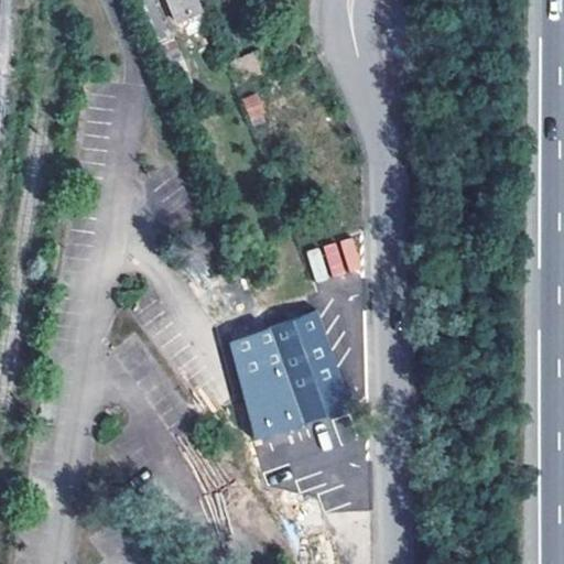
[(134,0),(164,67),(181,60),(155,0),(134,0)]
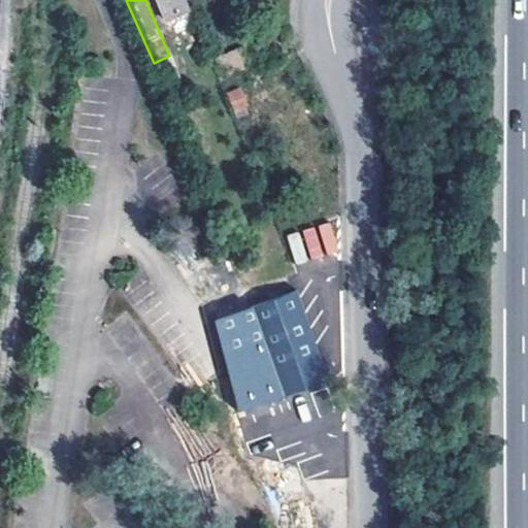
[(155,0),(165,23),(188,13),(182,0),(155,0)]
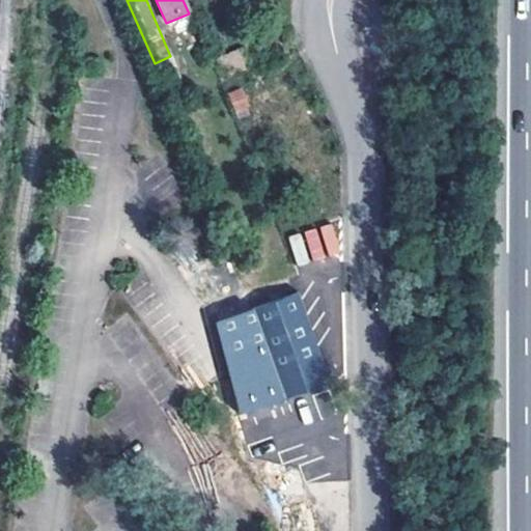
[(155,63),(165,86),(180,79),(170,56),(155,63)]
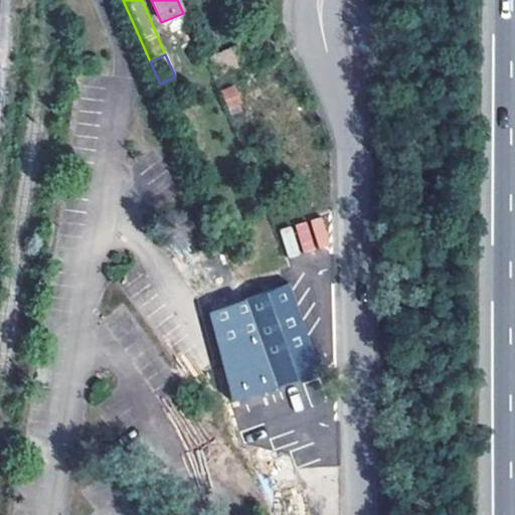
[(227,108),(241,103),(233,86),(220,91),(227,108)]
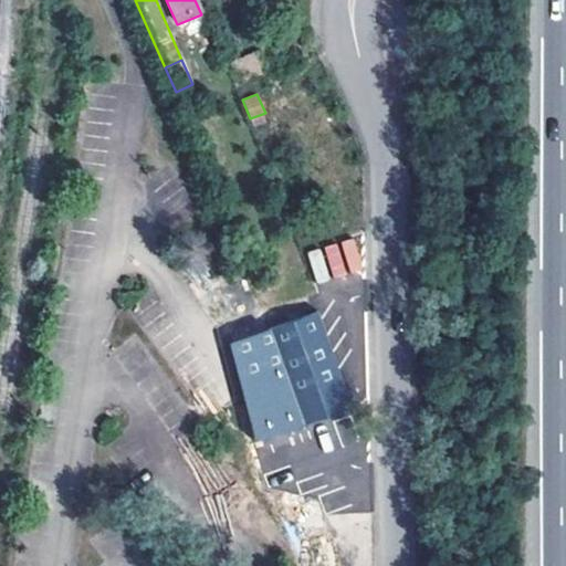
[(317,284),(365,270),(355,238),(307,251),(317,284)]
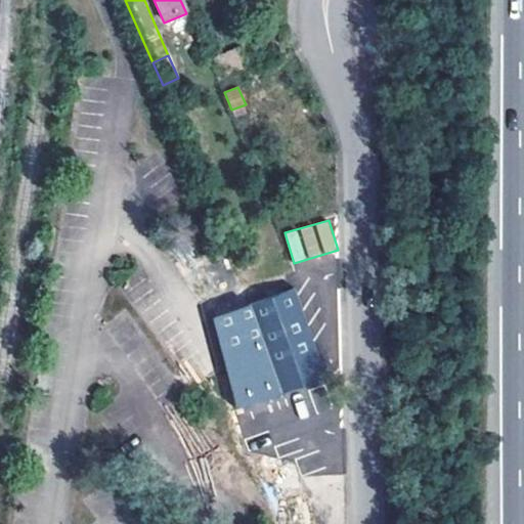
[(276,391),(277,395),(326,377),(294,288),(245,305),(276,391)]
